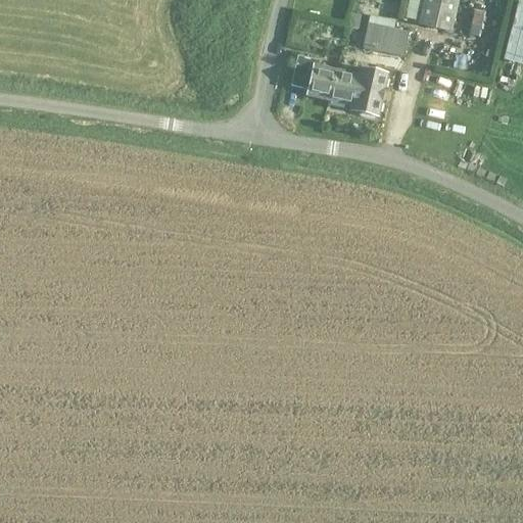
[(452,32),(458,0),(408,0),(403,18),(417,20),(416,24),(452,32)]
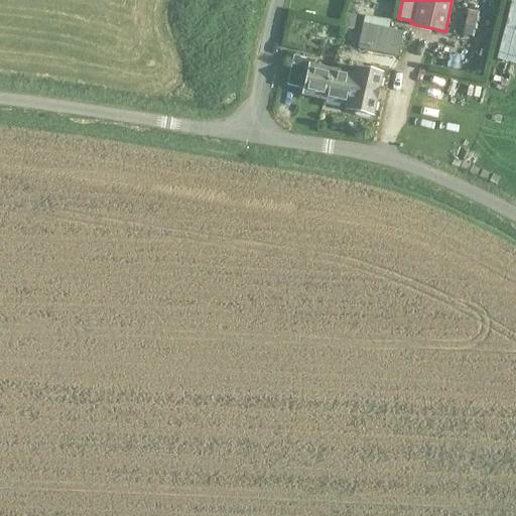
[(515,61),(515,1),(509,0),(500,59),(515,61)]
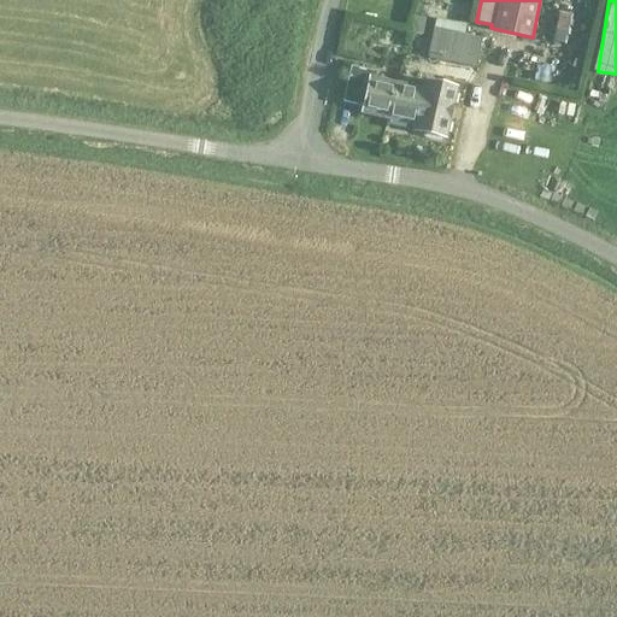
[(475,70),(482,39),(463,34),(465,25),(435,18),(427,58),(475,70)]
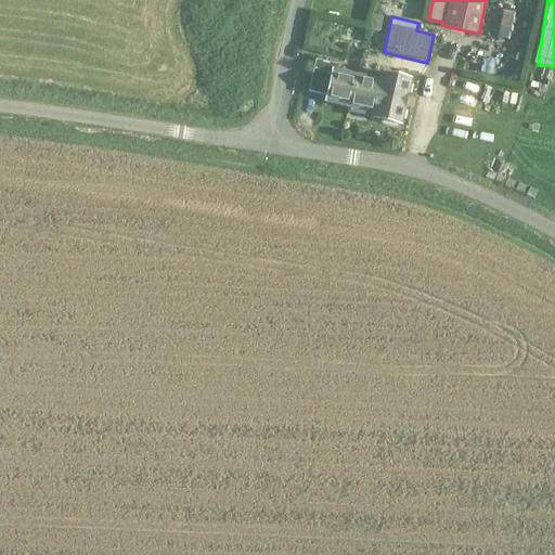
[(307,92),(324,97),(323,102),(349,107),(357,73),(337,69),(338,64),(315,59),(307,92)]
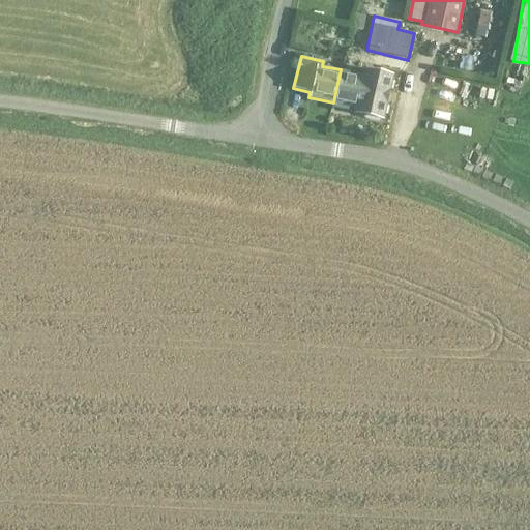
[(333,102),(354,108),(353,112),(383,118),(393,75),(363,67),(361,75),(341,69),(333,102)]
